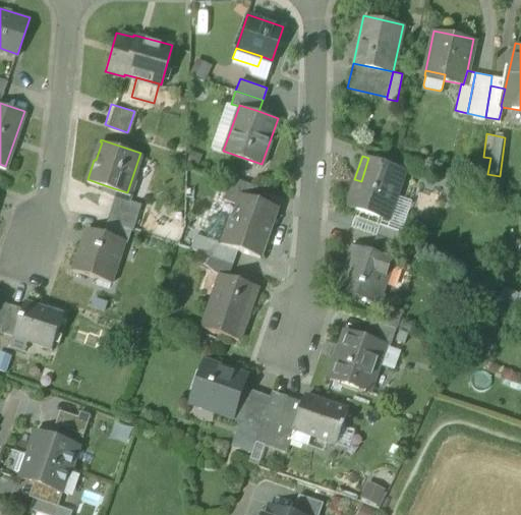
[(383,216),(384,216),(391,192),(396,194),(404,170),(368,158),(361,181),(354,179),(346,203),(383,216)]
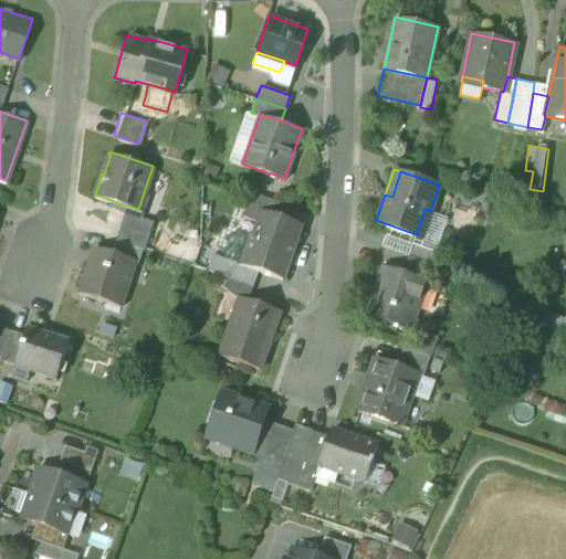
[(243,215),(258,220),(262,209),(274,213),(279,200),(252,190),(243,215)]
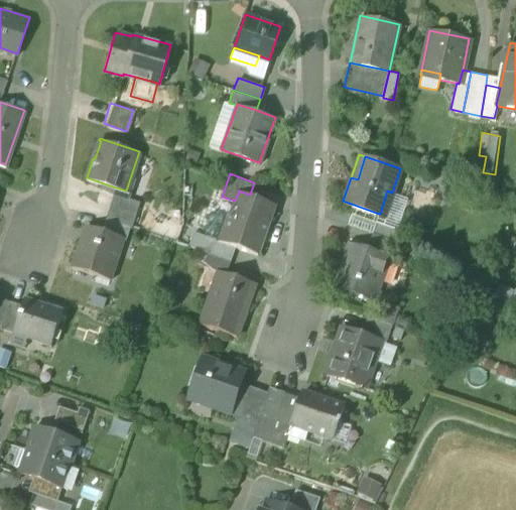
[(136,177),(131,175),(126,190),(116,187),(115,192),(130,197),(136,177)]
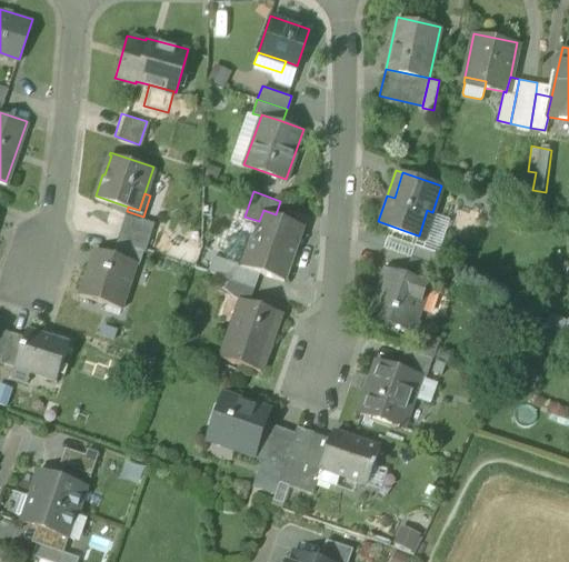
[(110,206),(126,212),(126,211),(127,211),(128,207),(111,201),(110,206)]
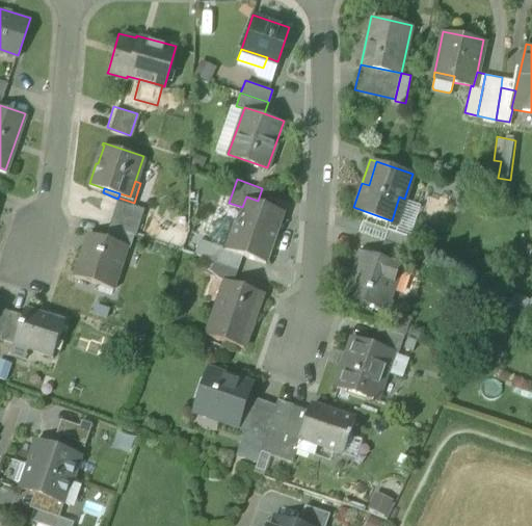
[(235,219),(234,221),(225,246),(225,247),(243,254),(266,261),(284,210),(258,201),(246,196),(242,207),(238,220),(235,219)]
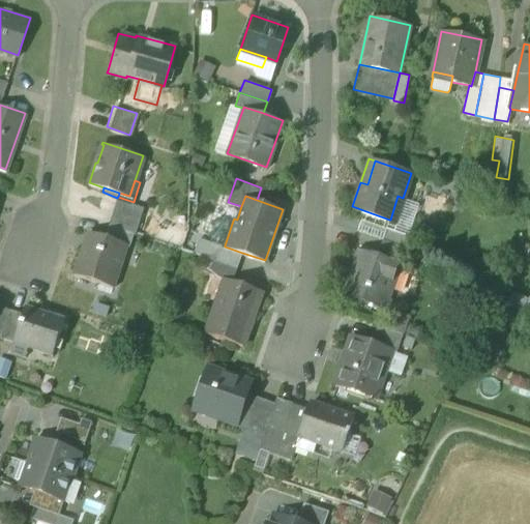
[(394,222),(403,198),(398,196),(390,220),(394,222)]
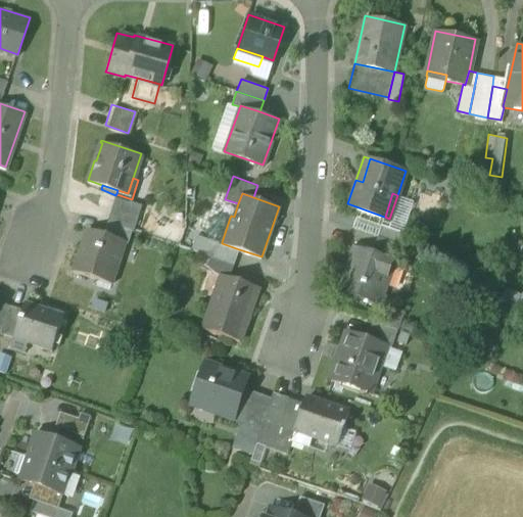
[(115,195),(107,221),(134,230),(142,203),(132,199),(116,194),(115,194),(115,195)]
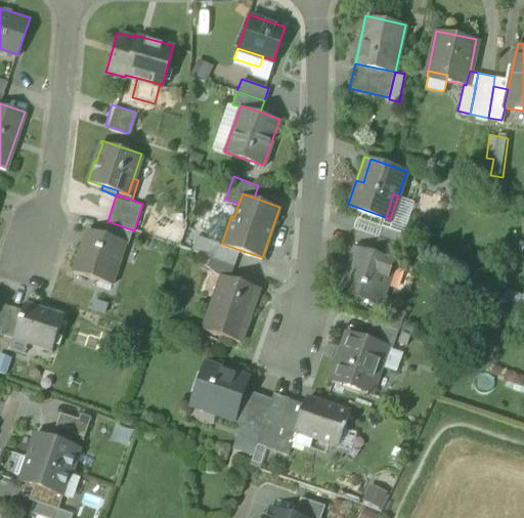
[(413,202),(398,196),(390,219),(386,217),(385,217),(382,224),(403,231),(413,202)]
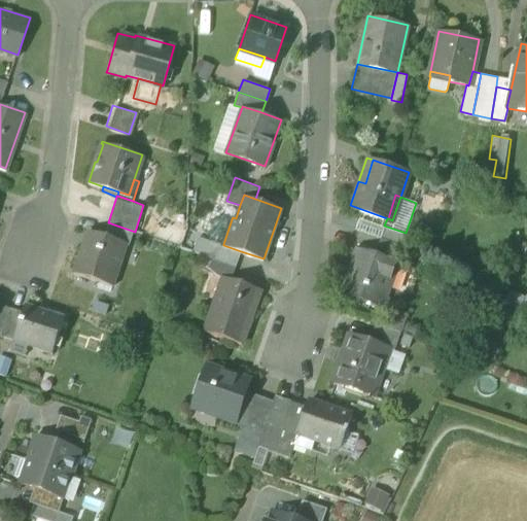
[(215,242),(223,244),(232,219),(217,214),(216,218),(211,220),(214,224),(212,229),(208,232),(210,236),(209,239),(215,242)]
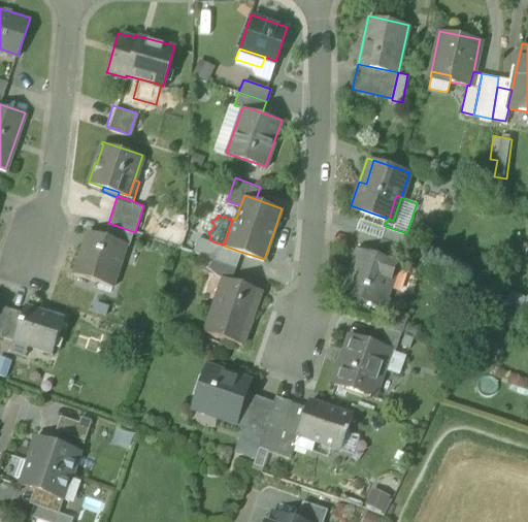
[(358,229),(381,236),(385,226),(362,218),(358,229)]
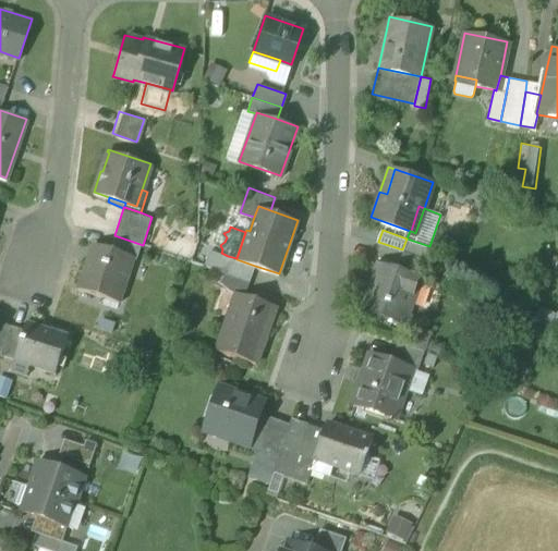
[(138,257),(143,245),(114,235),(111,247),(128,253),(138,257)]
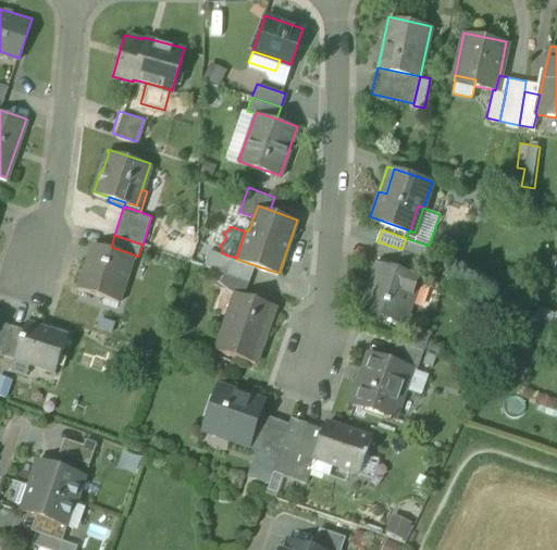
[(406,238),(401,249),(424,258),(429,246),(406,238)]
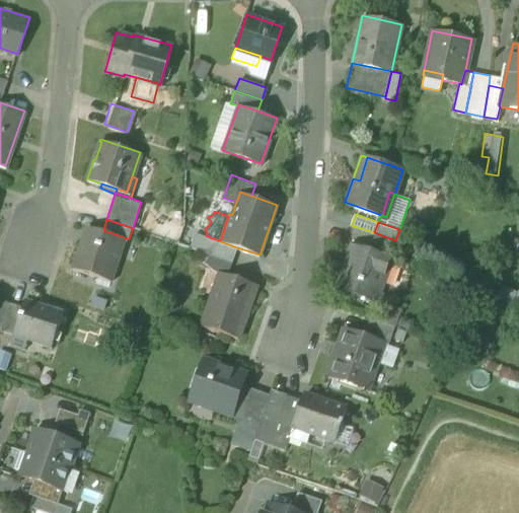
[(74,268),(108,279),(119,248),(116,247),(119,235),(103,230),(88,225),(74,268)]
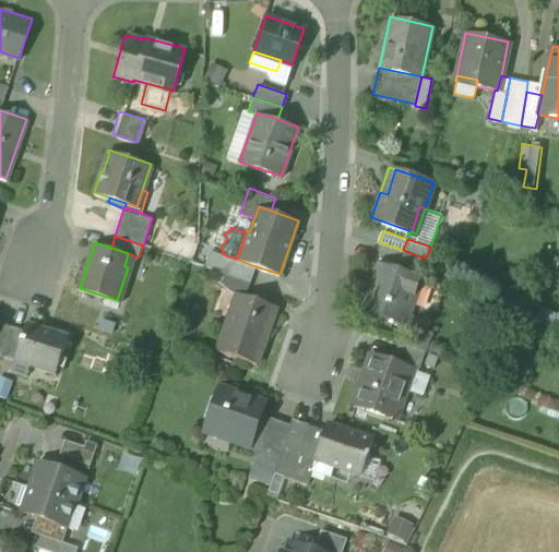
[(204,265),(224,272),(228,256),(222,253),(210,250),(204,265)]
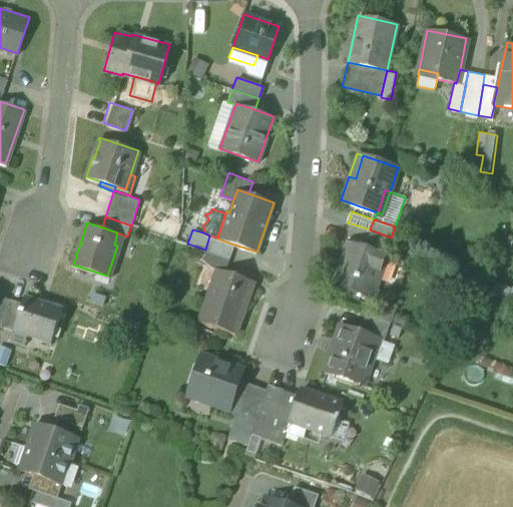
[(386,254),(391,237),(370,229),(365,246),(382,252),(386,254)]
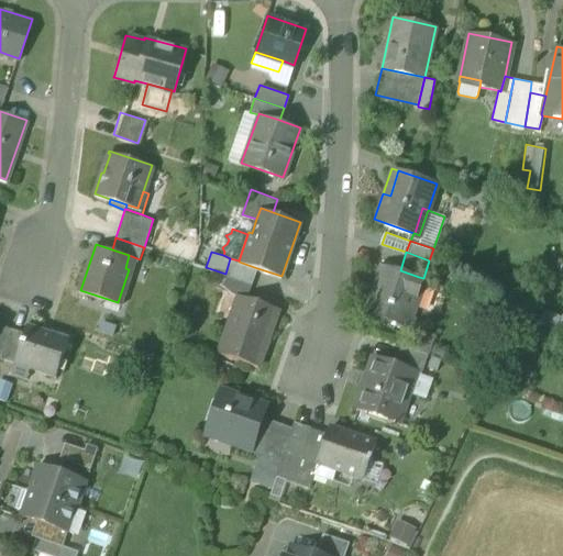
[(239,260),(230,258),(225,274),(252,282),(257,268),(239,262),(239,260)]
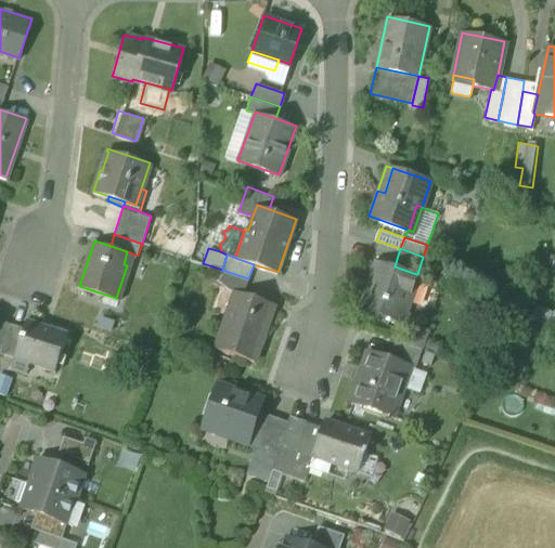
[(364,285),(365,285),(371,285),(379,261),(374,259),(364,285)]
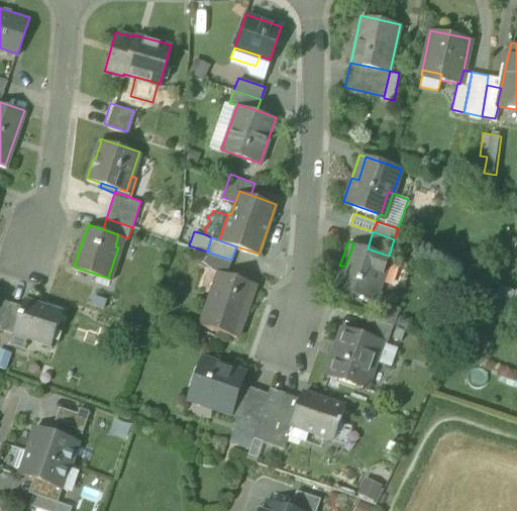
[(332,286),(376,301),(377,300),(376,300),(385,272),(380,270),(385,254),(368,248),(353,243),(345,266),(340,266),(334,285),(333,285),(332,286)]
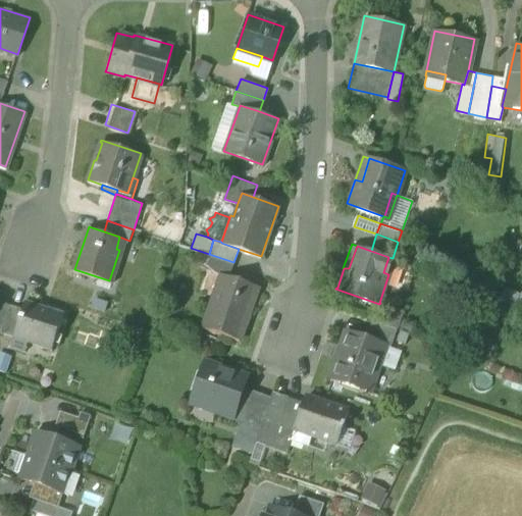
[(229,275),(233,262),(209,254),(204,267),(221,272),(229,275)]
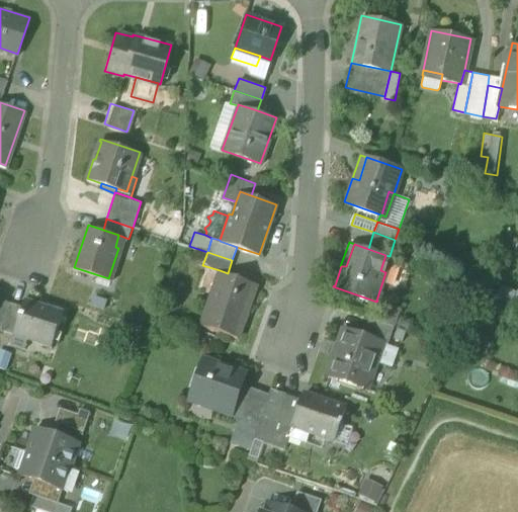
[(393,257),(390,256),(385,255),(380,270),(385,272),(386,272),(393,257)]
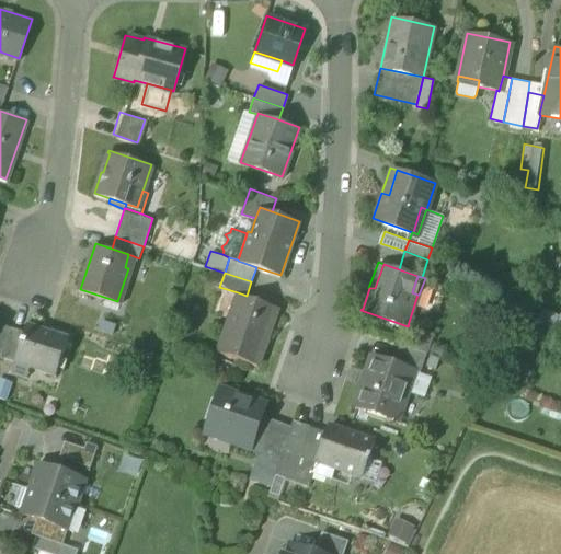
[(218,350),(258,364),(277,307),(247,296),(238,292),(218,350)]
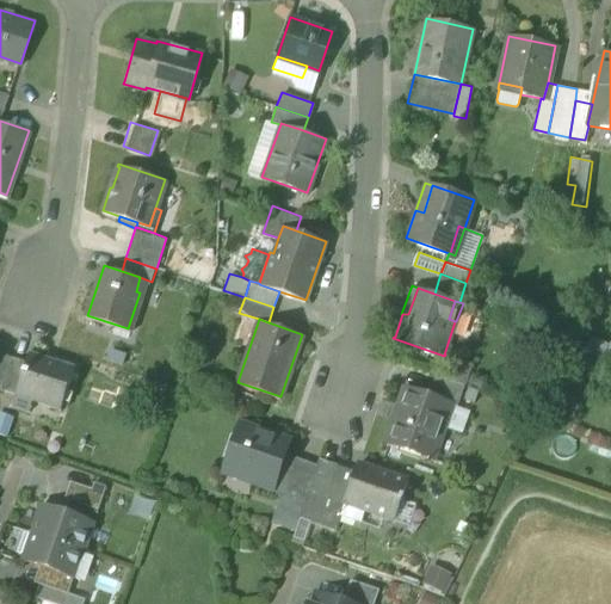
[(0,386),(1,387),(13,353),(0,349),(0,386)]
